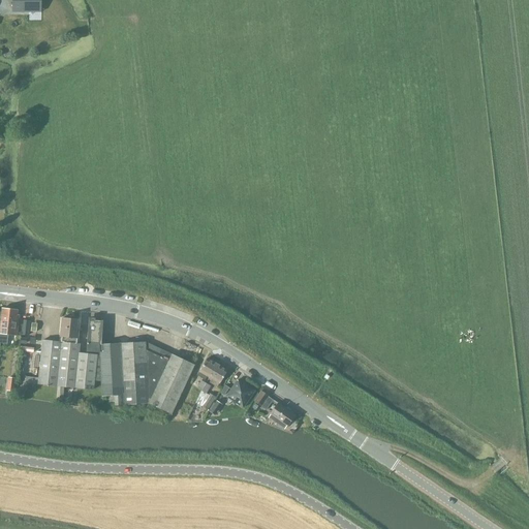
[(12,0),(12,12),(29,12),(29,6),(40,6),(40,0),(12,0)]
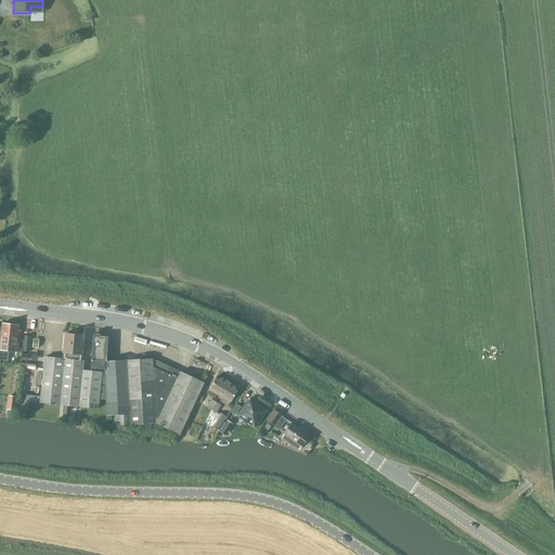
[(0,360),(7,361),(7,357),(4,357),(5,351),(16,352),(17,336),(16,336),(16,326),(10,325),(9,324),(5,324),(4,325),(1,325),(0,331),(0,360)]
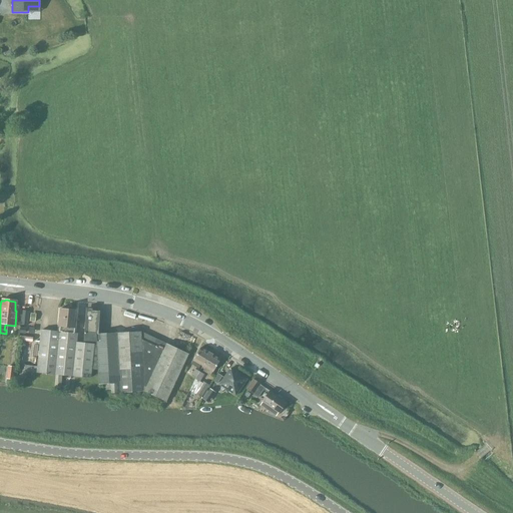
[(37,367),(37,373),(90,378),(91,372),(98,372),(97,345),(94,345),(76,343),(77,335),(74,334),(76,323),(73,323),(75,311),(60,309),(57,333),(41,331),(37,367)]
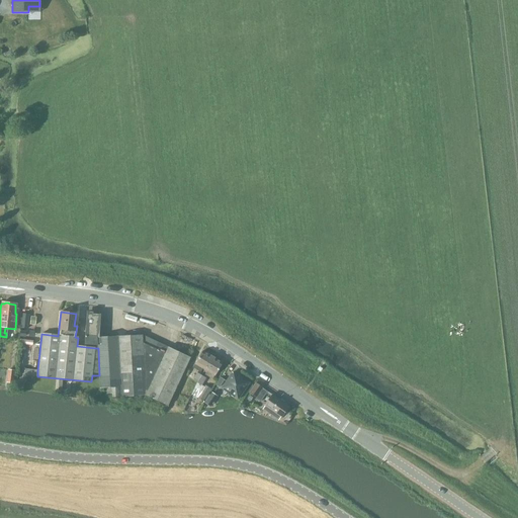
[(147,395),(168,405),(190,357),(142,335),(100,337),(101,315),(87,315),(86,344),(97,345),(98,348),(99,375),(100,389),(106,387),(106,394),(112,394),(112,397),(147,395)]
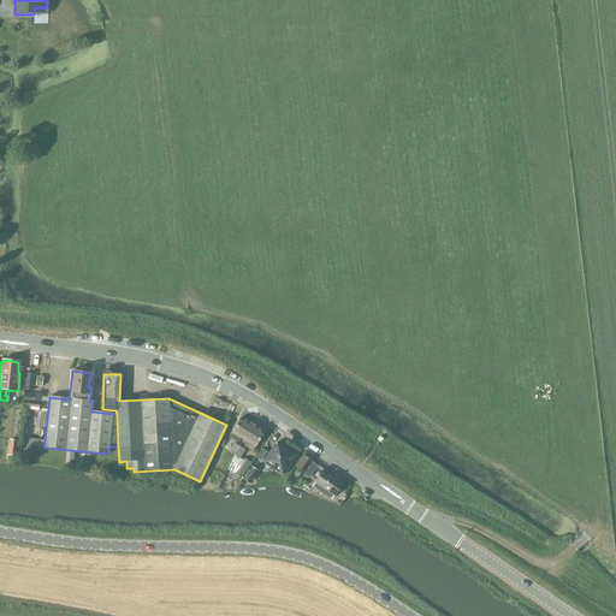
[(253,425),(241,419),(230,438),(240,443),(242,438),(244,439),(253,425)]
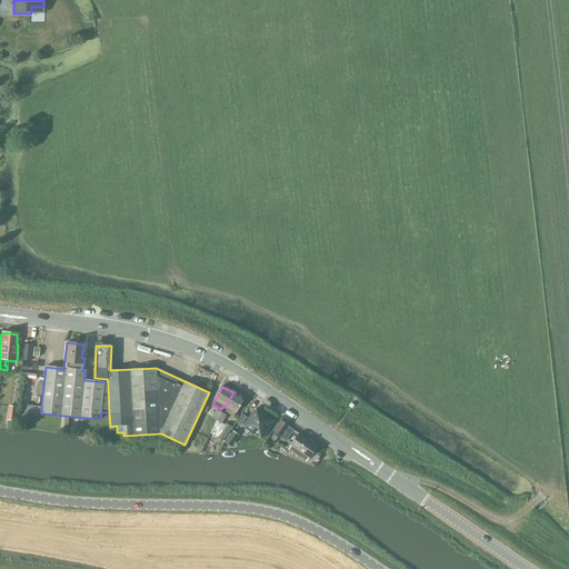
[(226,412),(235,417),(245,399),(233,392),(226,406),(228,408),(226,412)]
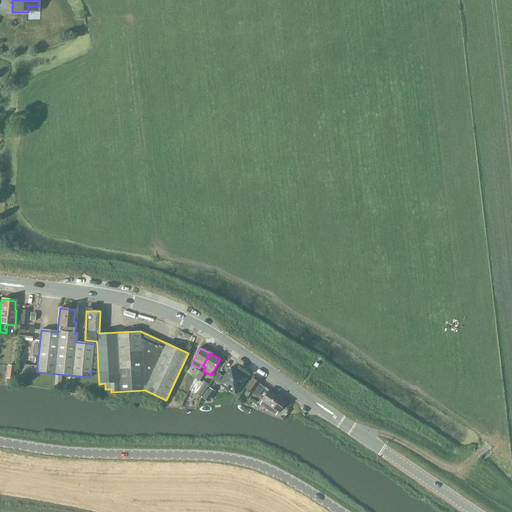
[(14,366),(8,365),(6,378),(13,379),(14,366)]
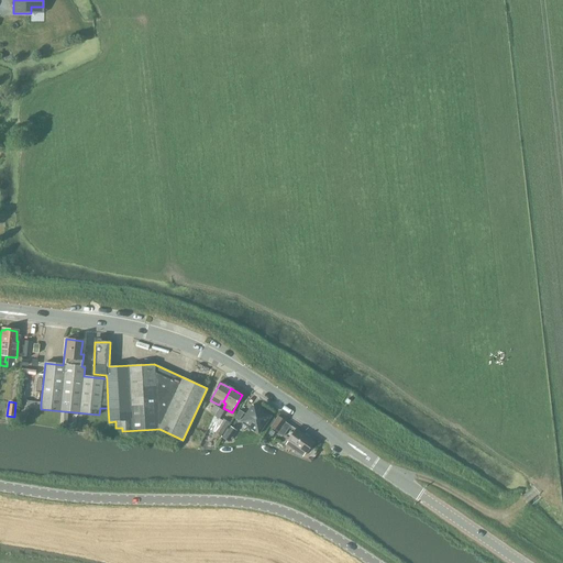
[(213,405),(209,412),(214,416),(219,408),(213,405)]
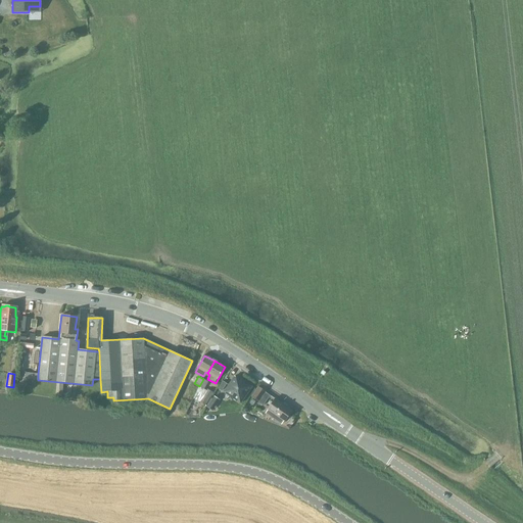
[(234,376),(224,392),(240,403),(251,386),(241,379),(240,380),(234,376)]
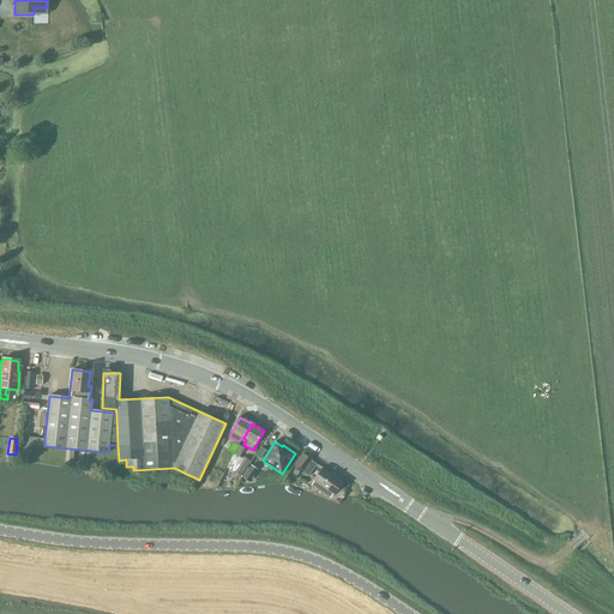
[(239,445),(234,453),(239,457),(245,449),(239,445)]
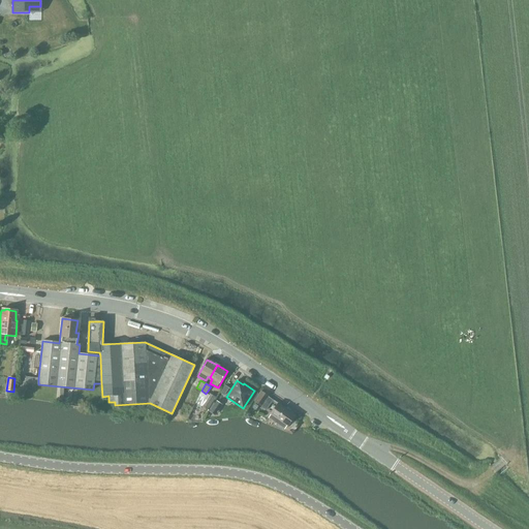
[(223,387),(220,393),(224,396),(229,389),(224,385),(223,387)]
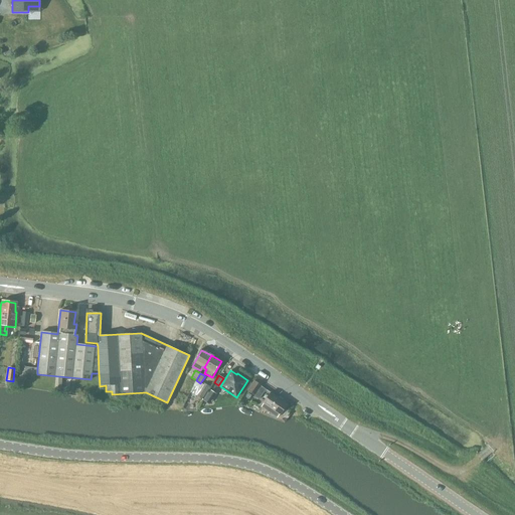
[(262,385),(255,381),(248,391),(254,395),(262,385)]
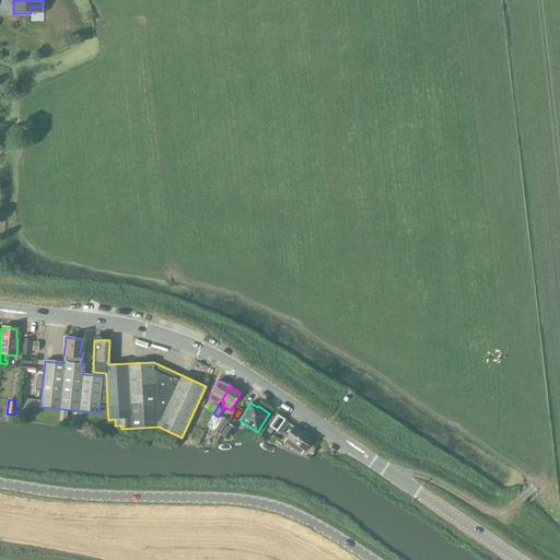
[(220,434),(229,420),(222,416),(213,430),(220,434)]
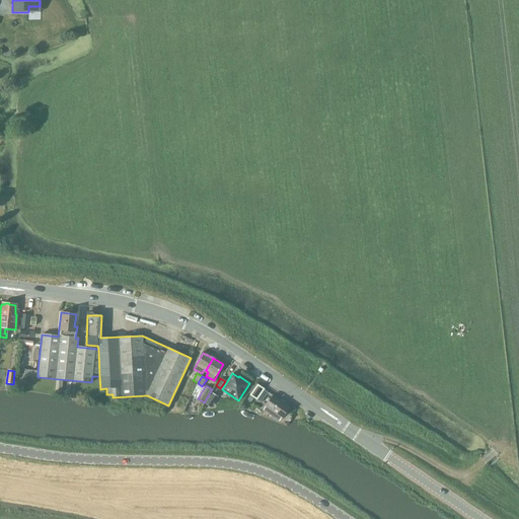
[(264,388),(256,398),(262,401),(268,391),(264,388)]
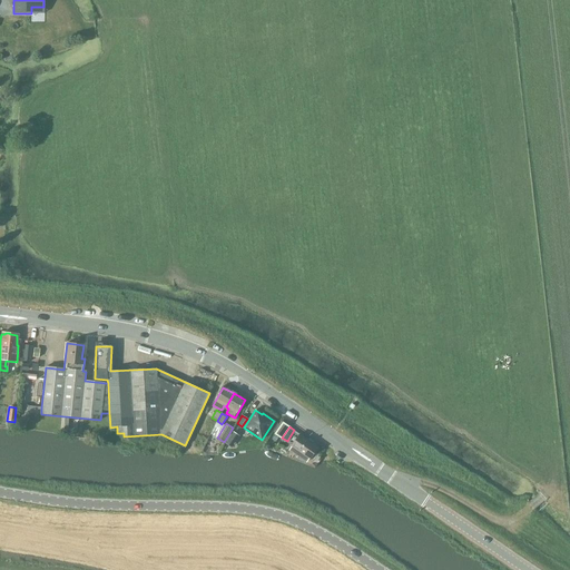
[(305,453),(312,458),(318,448),(300,435),(292,448),(304,455),(305,453)]
